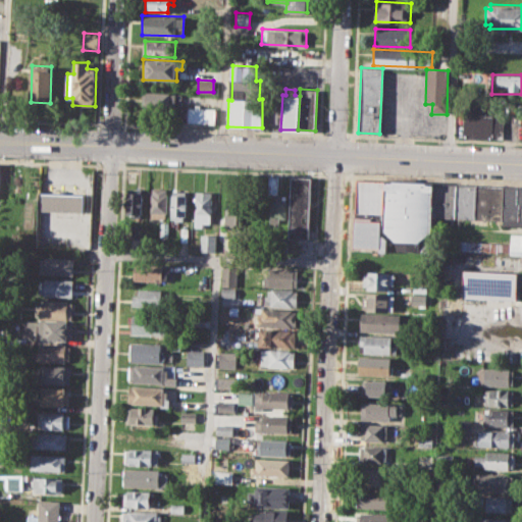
[(144,92),(175,93),(175,106),(214,108),(213,123),(165,121),(165,108),(143,107),(144,92)]
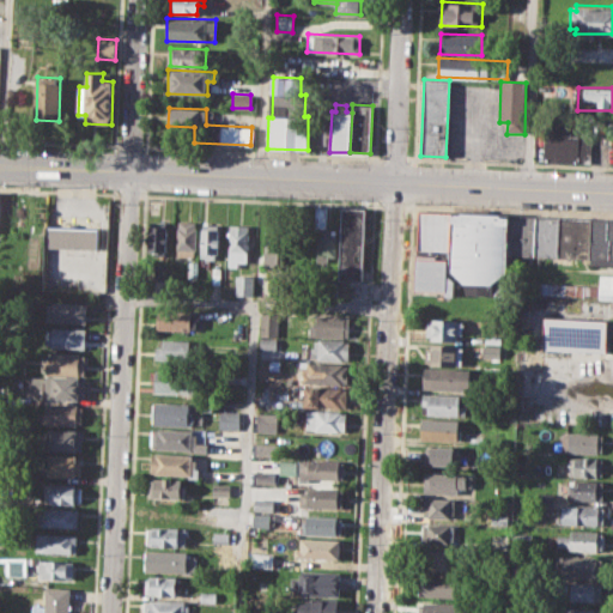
[(544,162),(545,117),(593,120),(592,164),(544,162)]
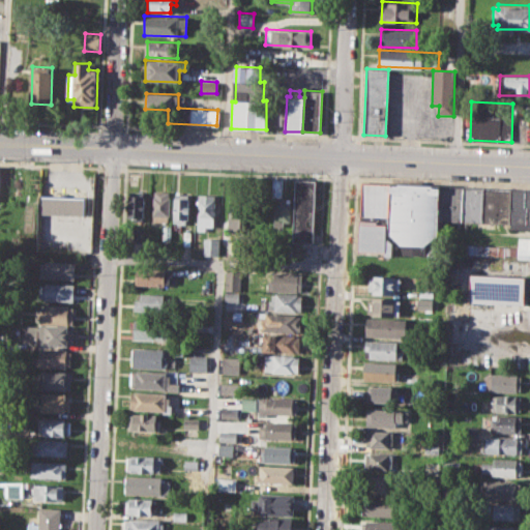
[(272,179),(282,179),(282,198),(291,198),(290,222),(284,222),(284,227),(273,227),(274,198),(271,198),(272,179)]
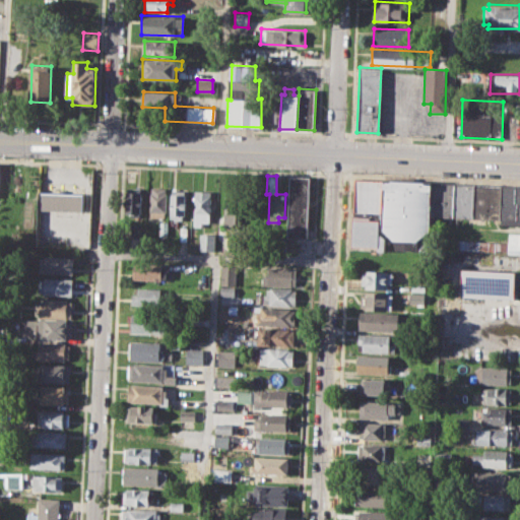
[(289,176),(309,177),(307,237),(286,236),(289,176)]
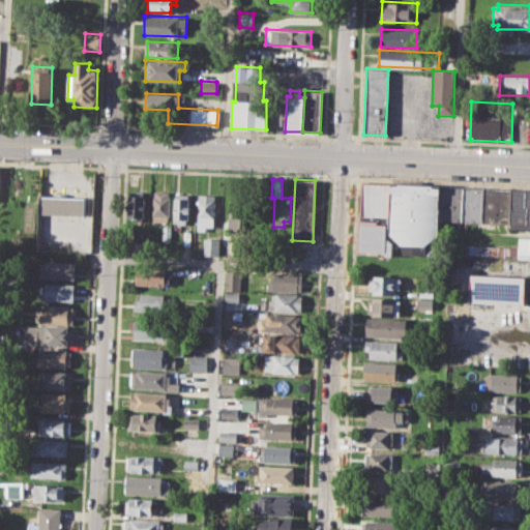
[(391,184),(362,183),(361,216),(390,217),(391,184)]
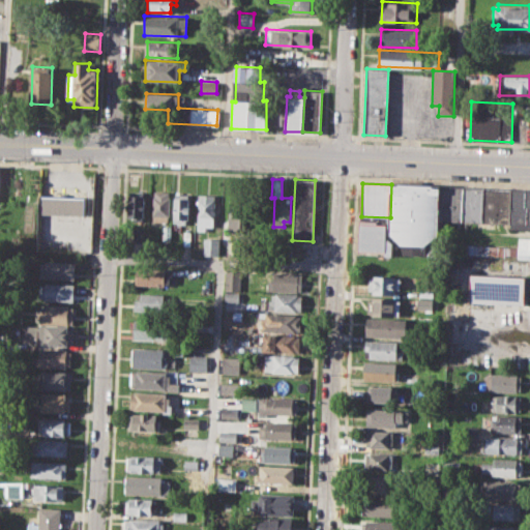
[(391,184),(440,186),(438,219),(437,238),(427,245),(424,255),(402,254),(400,244),(389,234),(390,217),(391,184)]
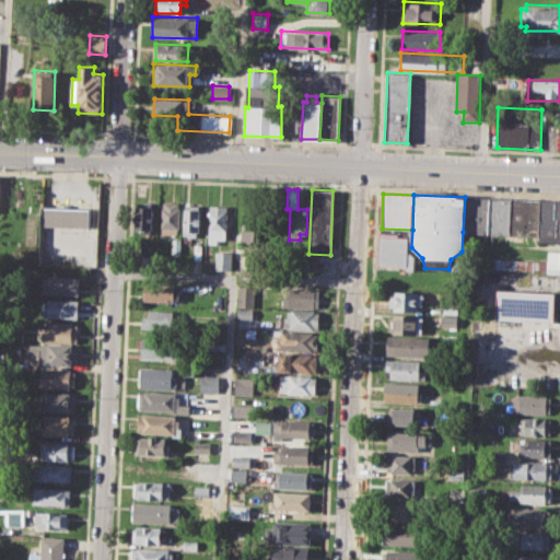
[(465,197),(489,198),(488,234),(463,232),(465,197)]
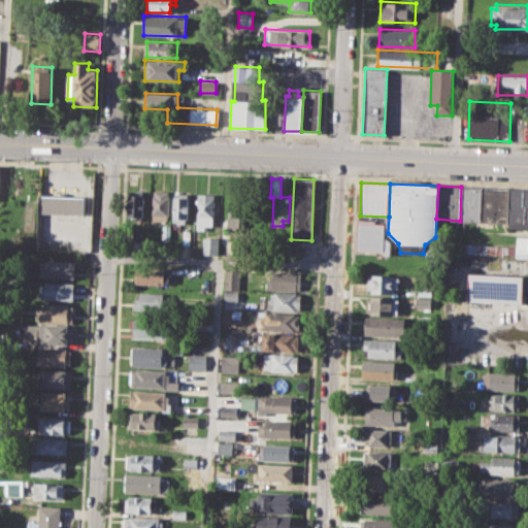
[(461,187),(483,188),(481,221),(460,221),(461,187)]
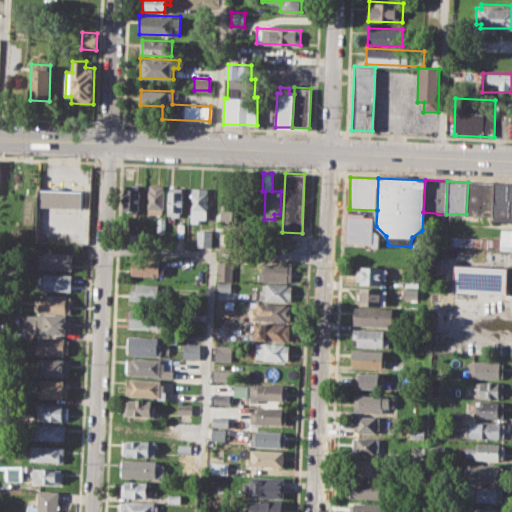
[(468,182),(494,184),(492,215),(466,214),(468,182)]
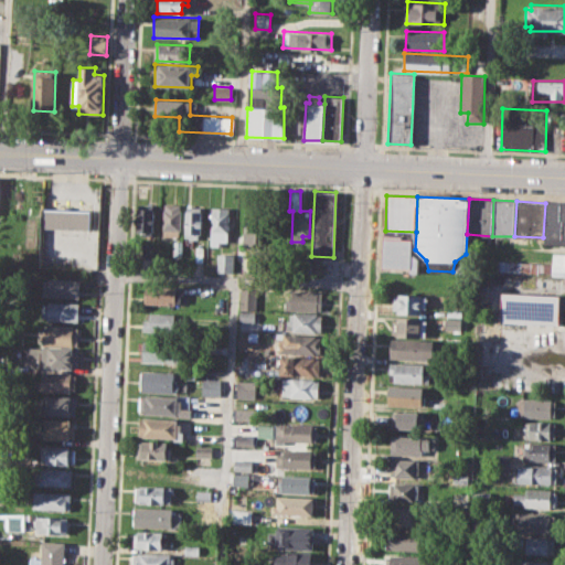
[(139,203),(153,204),(152,235),(137,234),(139,203)]
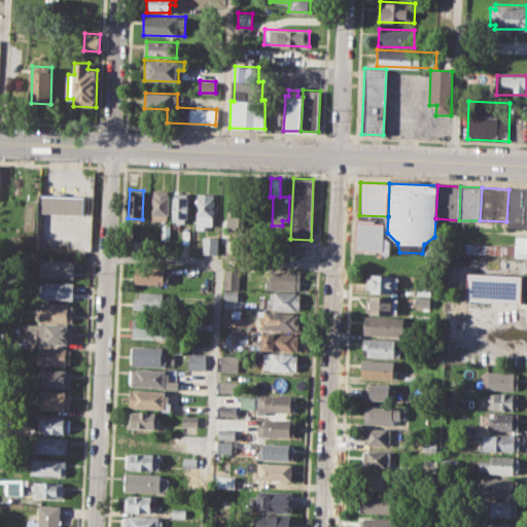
[(508,189),(526,189),(526,227),(506,227),(506,221),(508,189)]
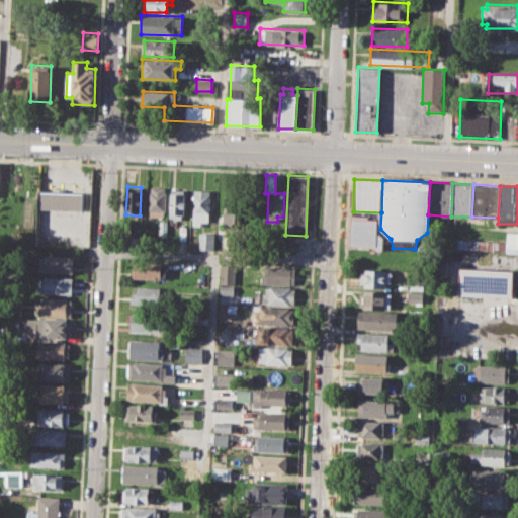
[(150,187),(165,188),(164,217),(149,216),(150,187)]
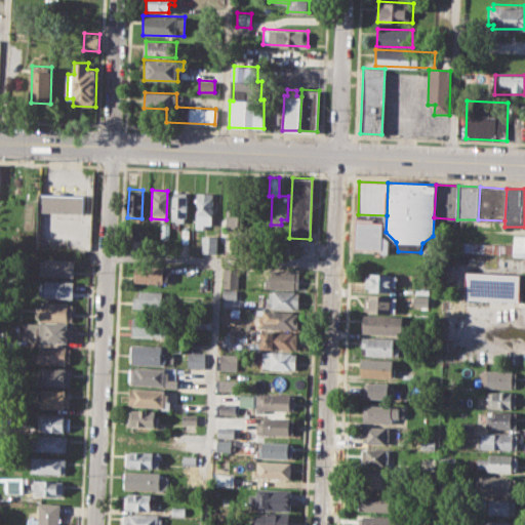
[(172,191),(187,192),(186,223),(171,221),(172,191)]
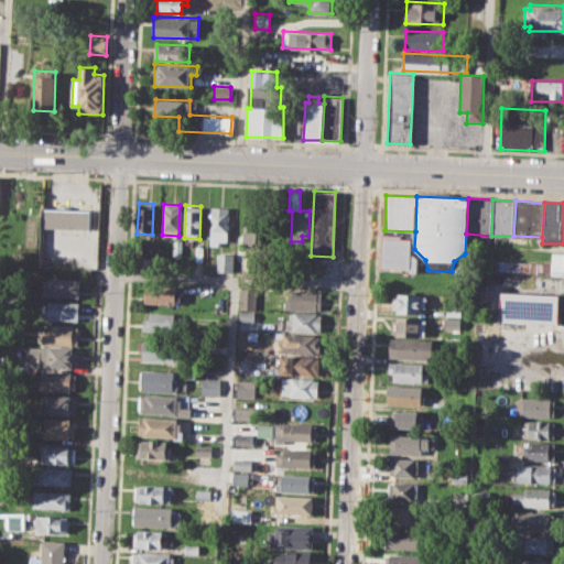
[(210,206),(228,207),(227,241),(219,241),(219,247),(209,247),(210,206)]
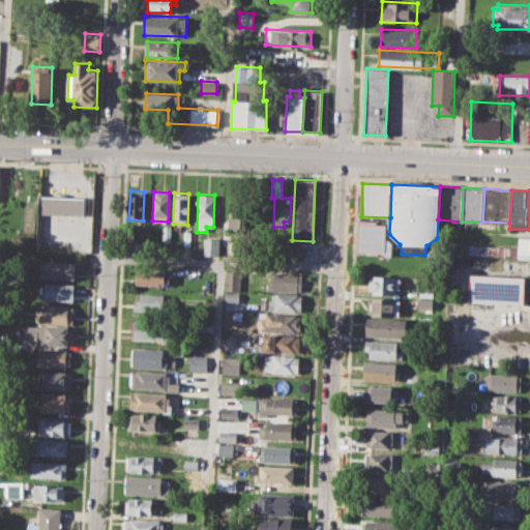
[(39,196),(85,198),(85,215),(39,214),(39,196)]
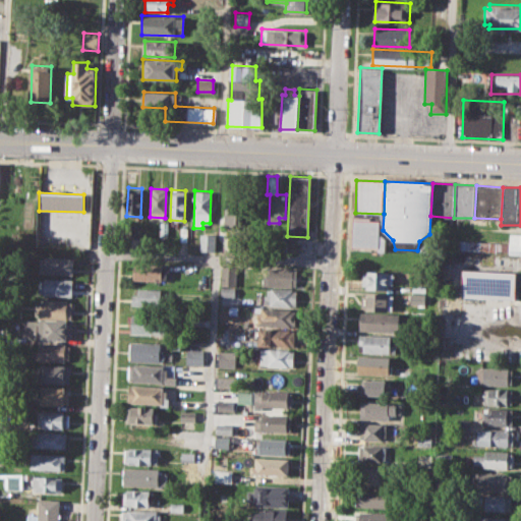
[(225,196),(242,197),(241,227),(224,226),(225,196)]
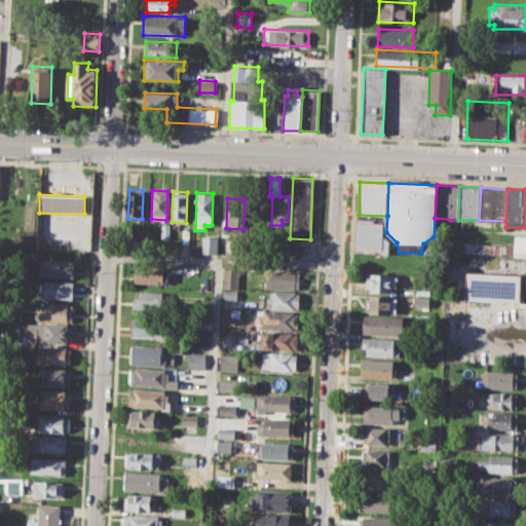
[(358,221),(383,222),(383,237),(386,237),(389,240),(389,255),(382,254),(382,250),(357,248),(358,221)]
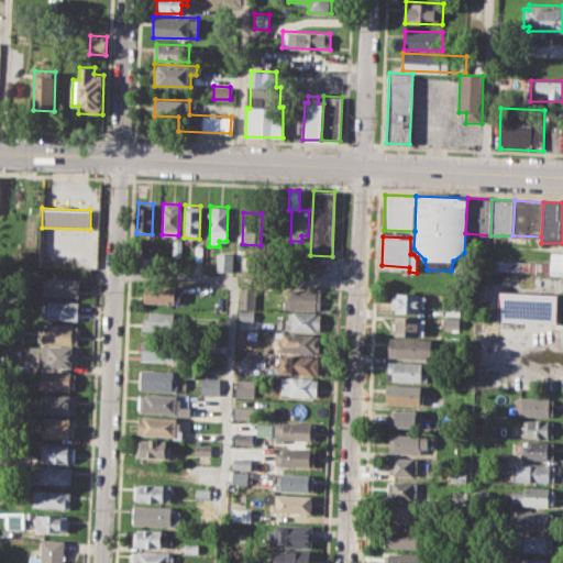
[(173,240),(181,240),(180,255),(173,255),(173,240)]
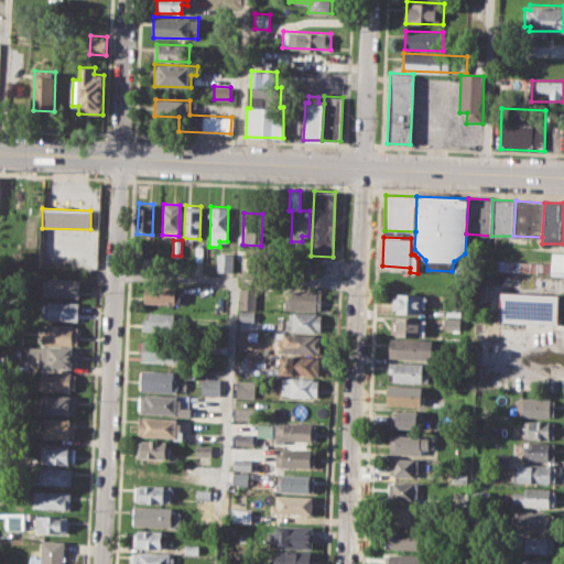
[(141,242),(152,243),(151,258),(140,257),(141,242)]
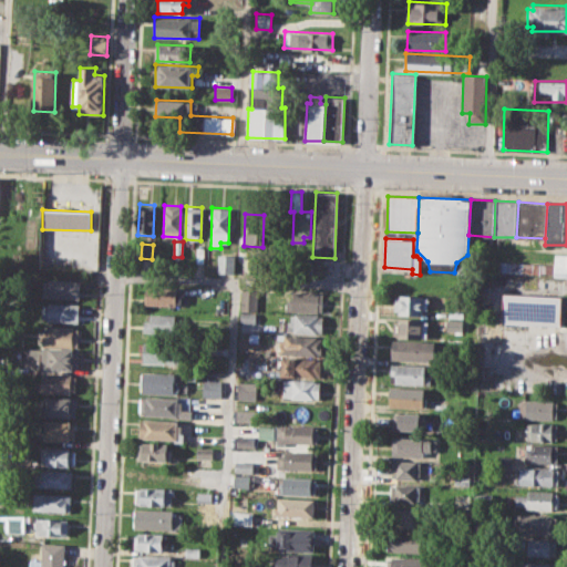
[(555,253),(566,253),(566,278),(484,274),(484,259),(554,264),(555,253)]
